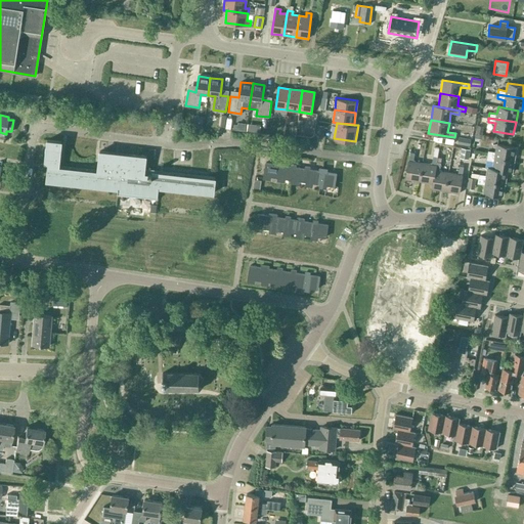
[(324,126),(318,125),(316,137),(322,138),(324,126)]
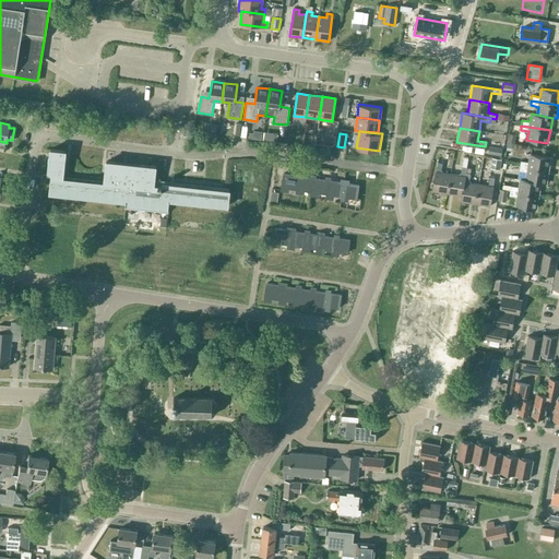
[(503,149),(489,146),(488,153),(502,156),(503,149)]
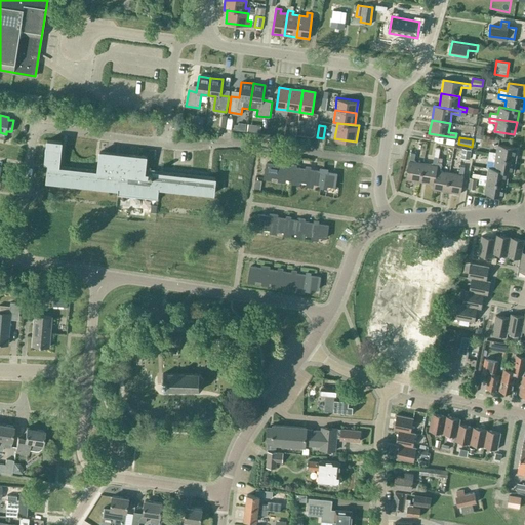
[(48,163),(47,182),(118,189),(118,193),(158,197),(159,188),(214,194),(215,179),(152,172),(152,173),(149,172),(149,174),(145,174),(147,157),(99,152),(97,172),(58,168),(62,142),(47,140),(45,162),(48,163)]
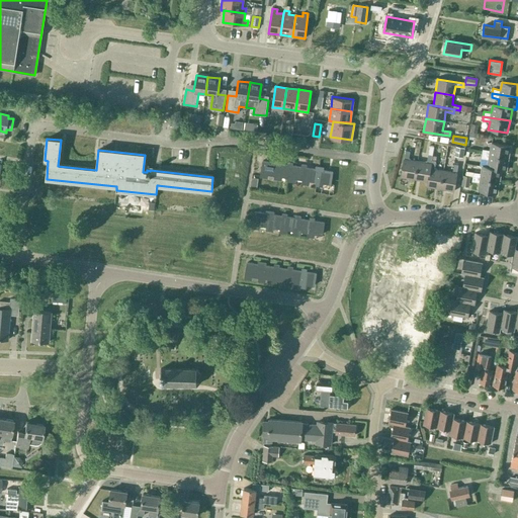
[(483,149),(482,154),(508,158),(510,146),(491,143),(490,150),(483,149)]
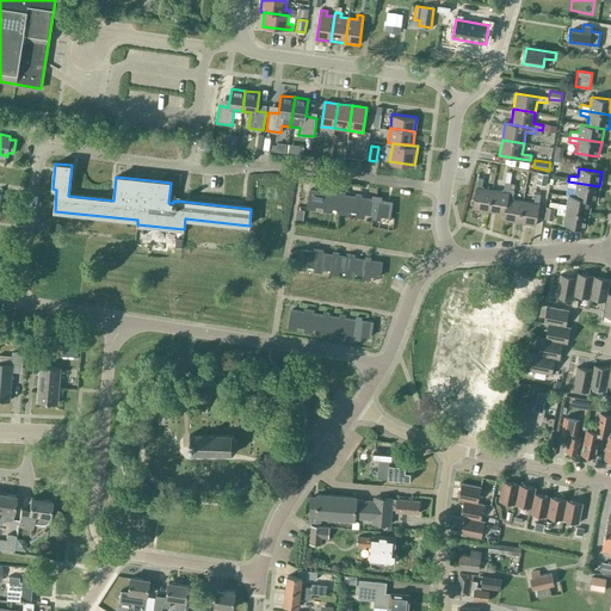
[(548,174),(538,173),(536,184),(547,185),(548,174)]
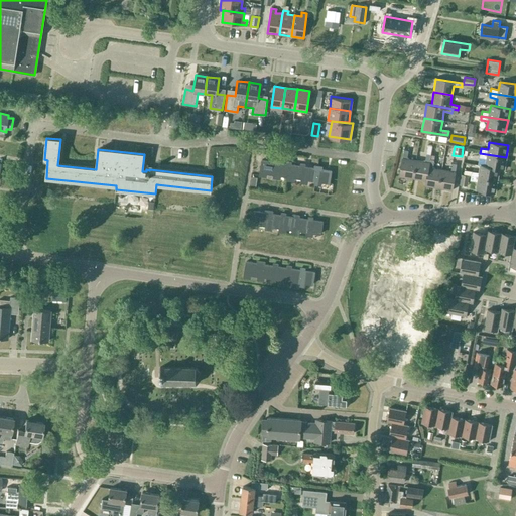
[(412,178),(415,160),(407,158),(408,151),(404,150),(399,176),(412,178)]
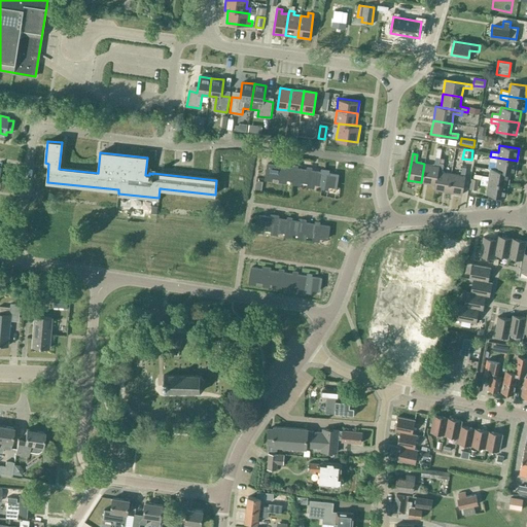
[(515,173),(517,161),(490,156),(489,161),(497,162),(495,169),(510,172),(515,173)]
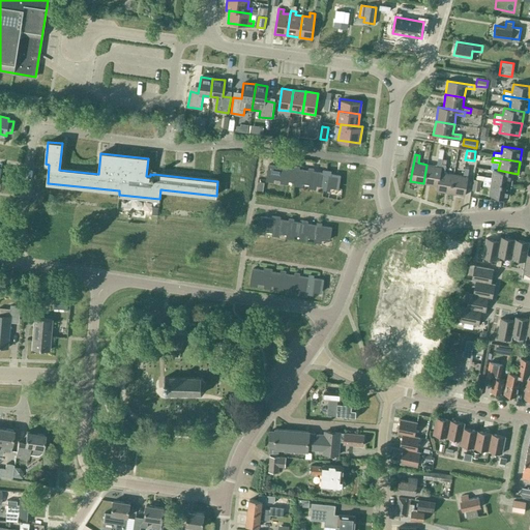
[(437,167),(427,165),(423,183),(437,186),(442,164),(442,158),(438,158),(437,167)]
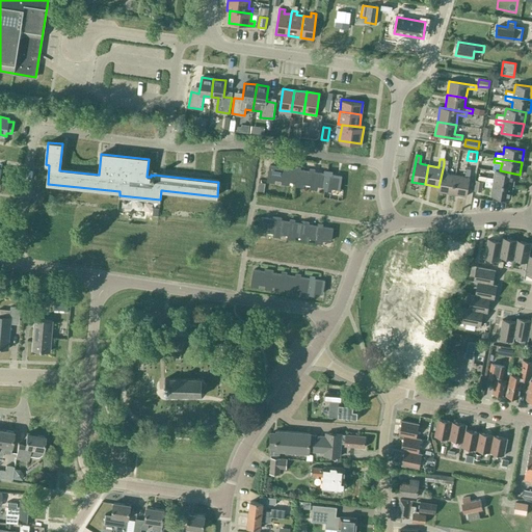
[(282,167),(270,165),(267,181),(274,182),(274,179),(282,180),(282,183),(289,184),(289,181),(291,168),(286,167),(286,165),(282,164),(282,167)]
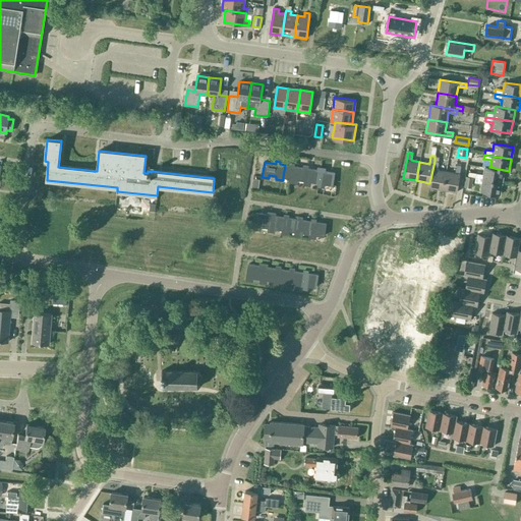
[(438,162),(435,161),(429,183),(429,187),(443,190),(446,171),(437,170),(438,162)]
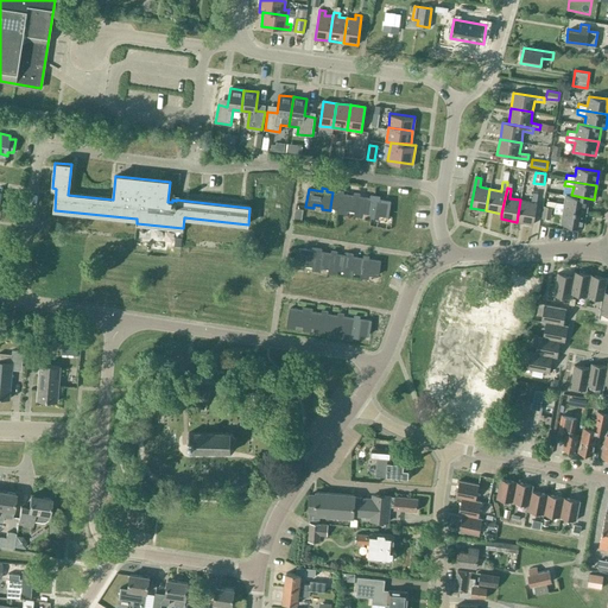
[(337,194),(333,192),(330,207),(339,208),(339,211),(346,213),(347,209),(355,210),(354,214),(362,215),(362,211),(365,197),(359,196),(360,194),(355,192),(354,196),(342,194),(343,191),(341,191),(339,190),(337,194)]
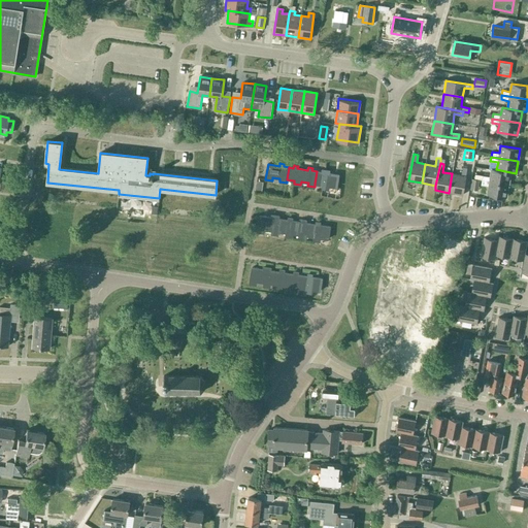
[(461,175),(452,173),(449,193),(463,195),(466,175),(467,168),(463,167),(461,175)]
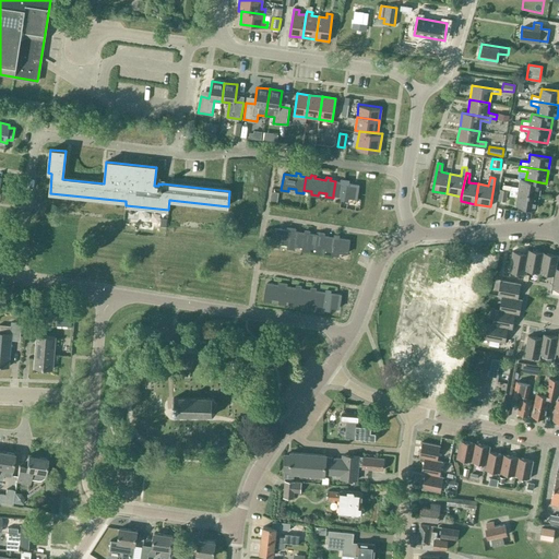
[(341,182),(335,181),(333,194),(342,195),(341,199),(347,200),(348,197),(357,198),(358,185),(348,183),(348,180),(341,179),(341,182)]
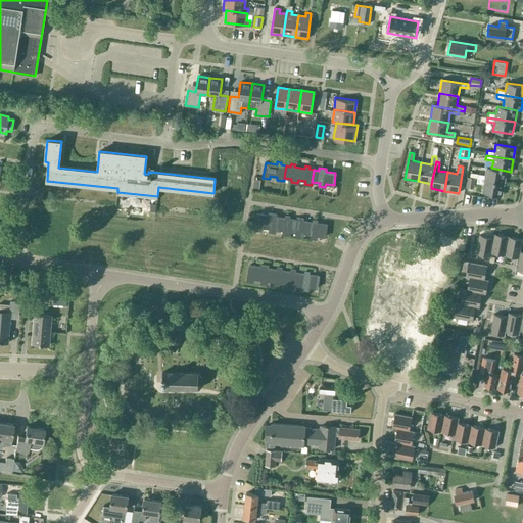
[(504,183),(506,171),(491,168),(486,168),(485,175),(478,174),(477,179),(504,183)]
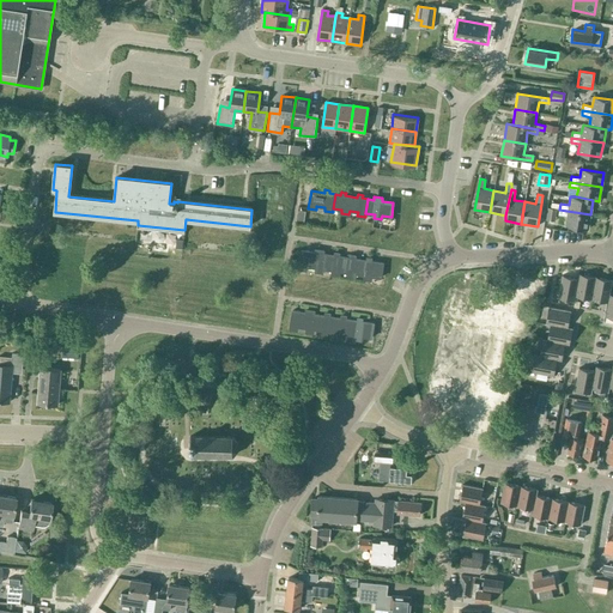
[(554,220),(557,208),(548,207),(546,219),(554,220)]
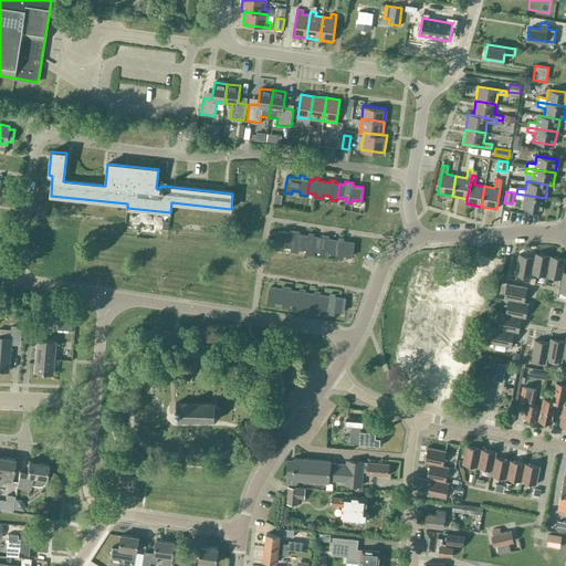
[(543,211),(545,198),(516,194),(515,198),(524,199),(522,208),(543,211)]
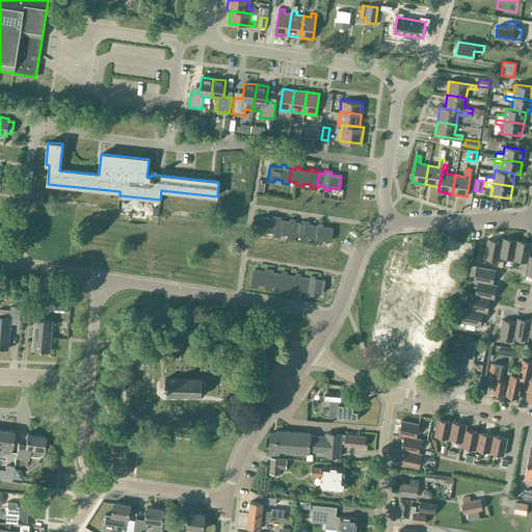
[(273,219),(262,217),(259,233),(266,234),(267,231),(274,232),(273,235),(281,236),(281,233),(283,220),(281,220),(281,217),(273,216),(273,219)]
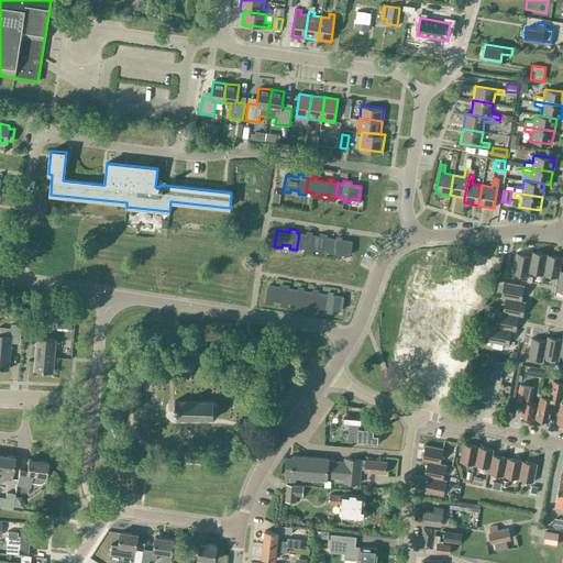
[(307,234),(299,233),(297,246),(305,247),(305,251),(311,252),(311,249),(320,250),(319,253),(327,254),(327,251),(329,238),(327,238),(327,234),(322,234),(321,236),(311,235),(311,232),(307,232),(307,234)]
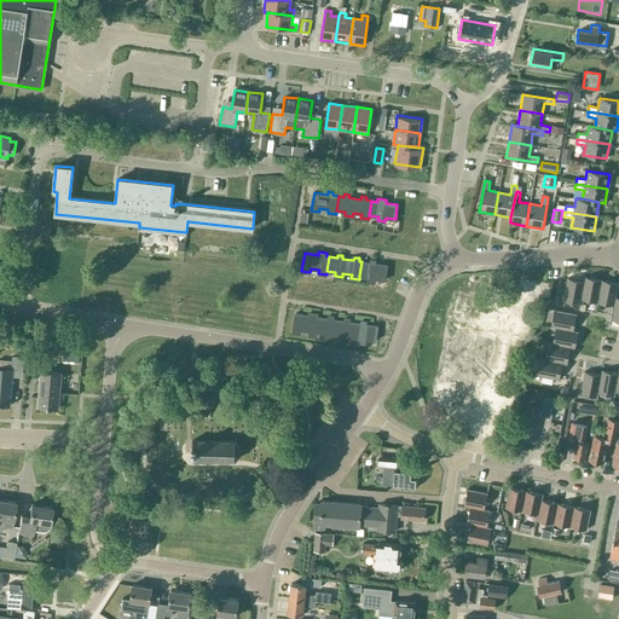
[(370,262),(362,261),(359,276),(368,277),(368,281),(375,282),(375,279),(385,281),(387,266),(375,264),(375,260),(370,260),(370,262)]
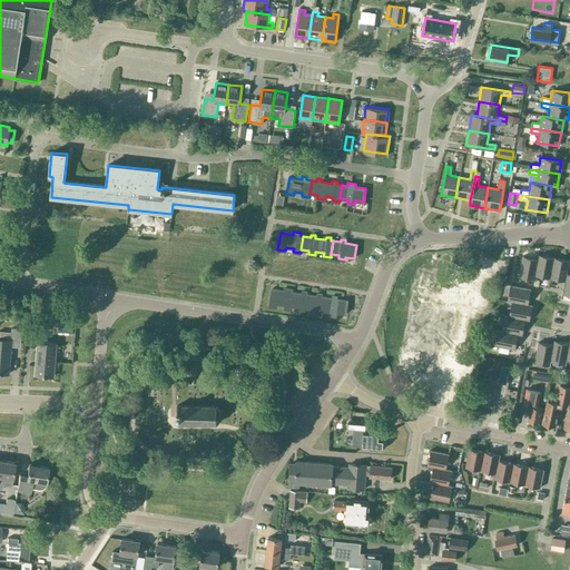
[(536,275),(550,278),(553,257),(539,255),(538,259),(536,275)]
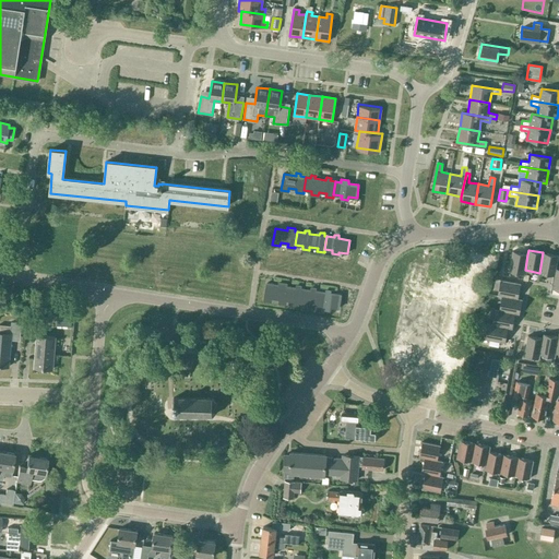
[(524,274),(525,270),(527,254),(512,251),(510,265),(506,265),(504,271),(524,274)]
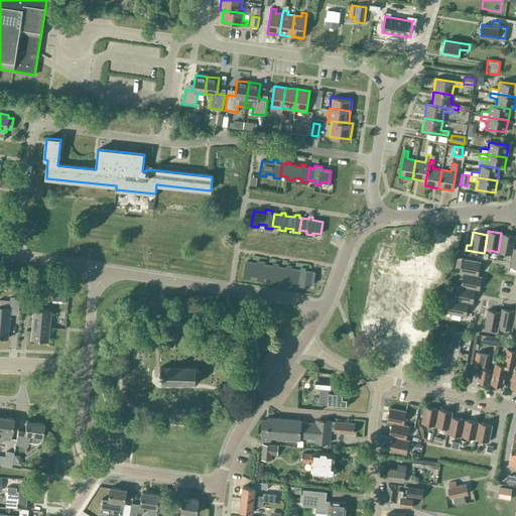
[(498,252),(511,254),(513,248),(515,236),(501,233),(498,252)]
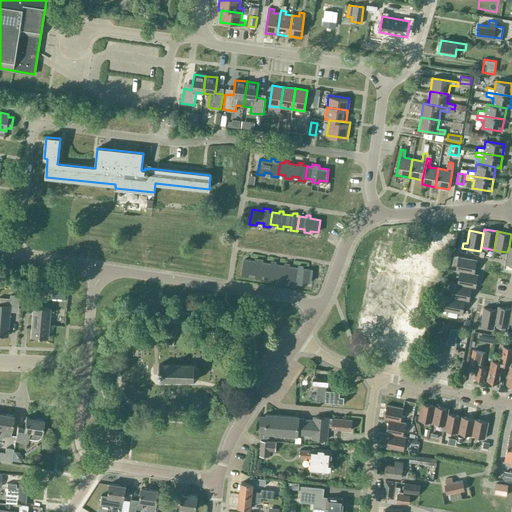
[(376,242),(372,259),(395,263),(398,247),(376,242)]
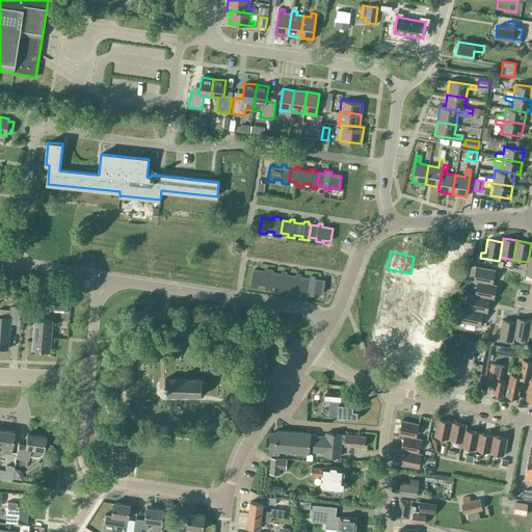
[(473,281),(477,282),(493,284),(495,270),(476,266),(473,281)]
